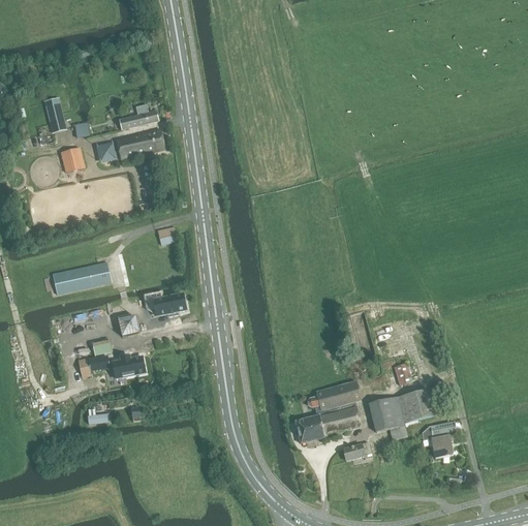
[(51,131),(66,127),(59,97),(43,101),(51,131)]
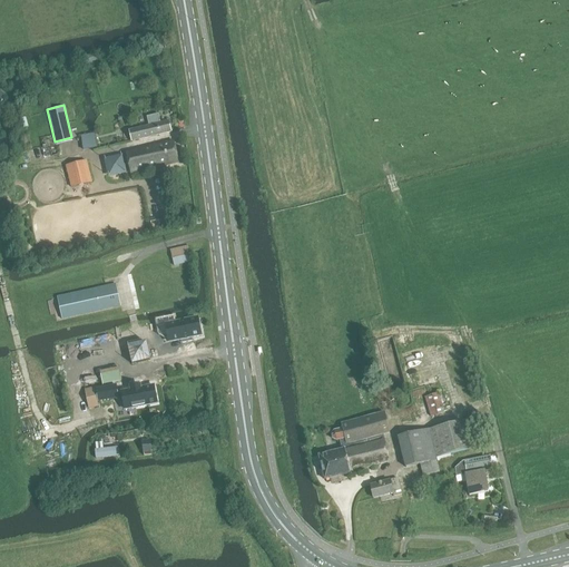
[(131,139),(170,129),(167,118),(159,119),(157,110),(145,114),(147,123),(128,127),(131,139)]
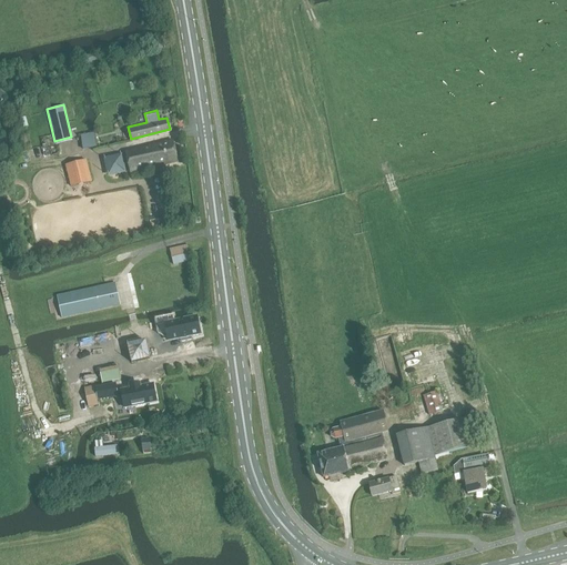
[(93,130),(80,132),(82,147),(95,144),(93,130)]
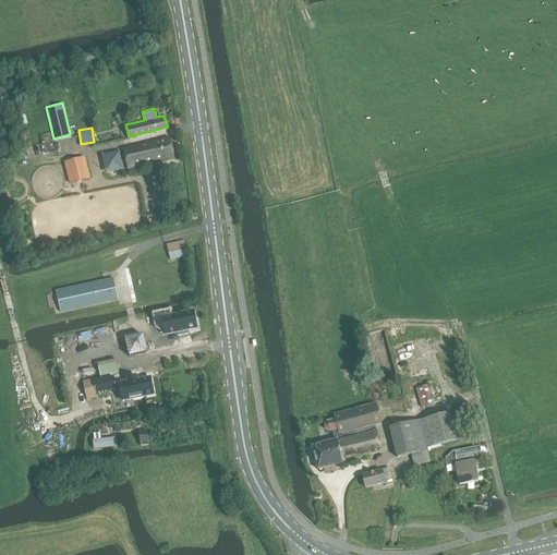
[(128,167),(173,156),(168,135),(122,146),(128,167)]
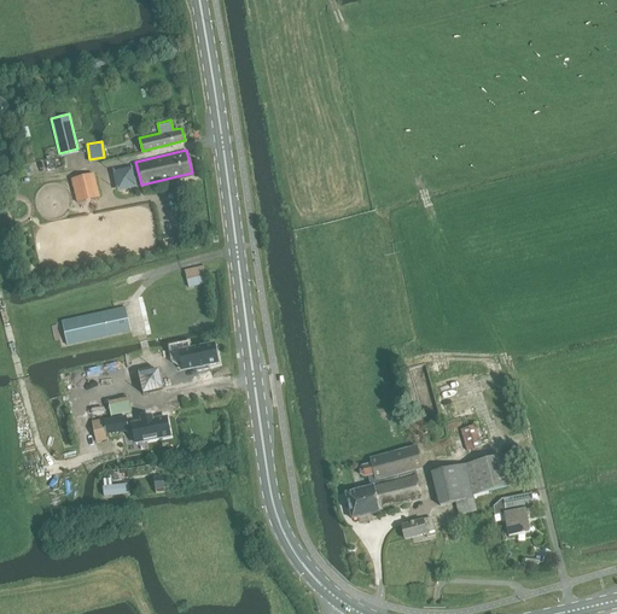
[(116,189),(137,183),(132,164),(111,169),(116,189)]
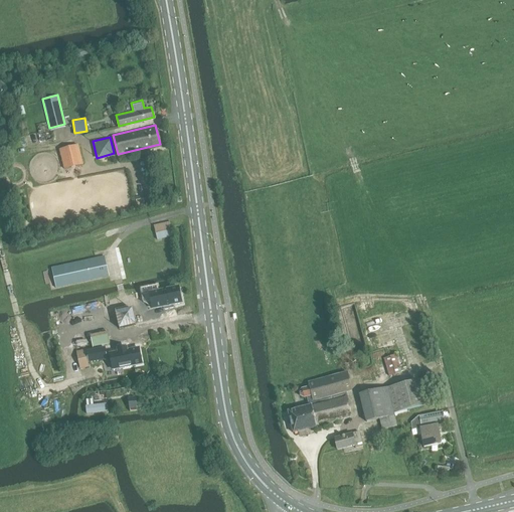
[(82,161),(82,159),(78,143),(60,148),(64,166),(82,161)]
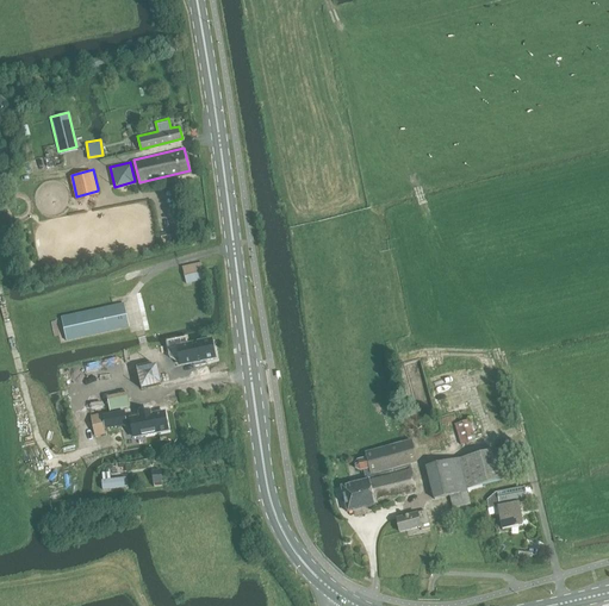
[(184,273),(203,268),(200,260),(181,263),(184,273)]
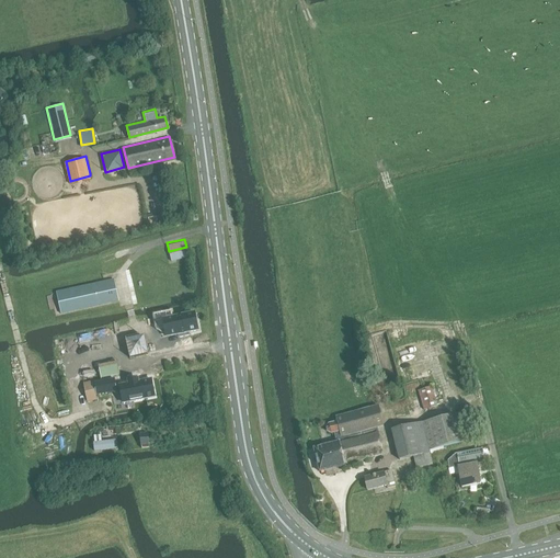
[(60,310),(118,298),(114,276),(55,289),(60,310)]
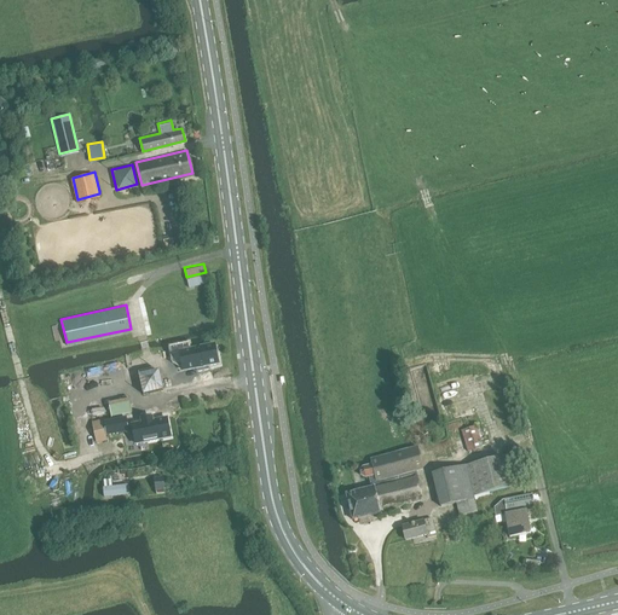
[(214,342),(179,349),(183,369),(196,365),(197,369),(207,366),(207,364),(218,361),(214,342)]
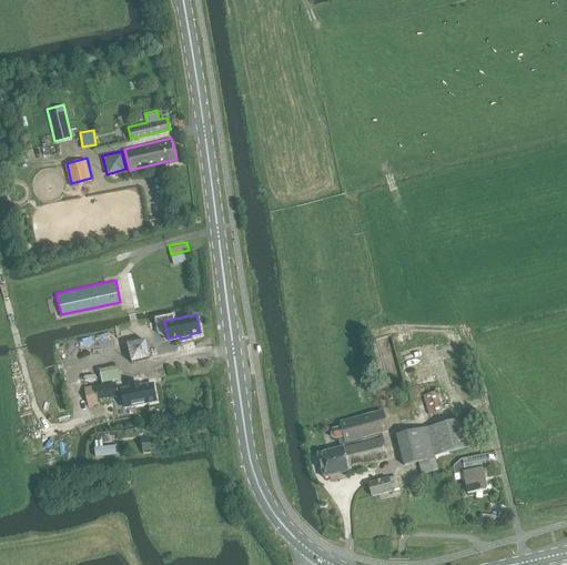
[(145,339),(127,342),(131,360),(149,356),(145,339)]
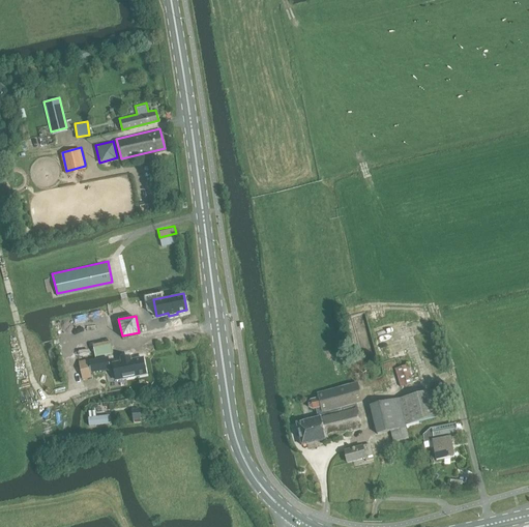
[(95,354),(112,350),(108,334),(91,338),(95,354)]
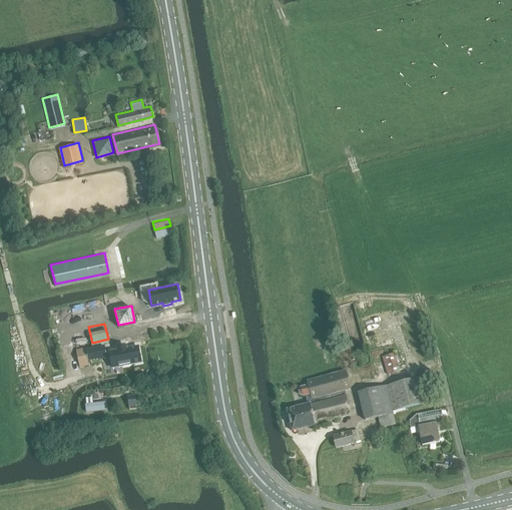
[(104,343),(86,347),(88,358),(106,354),(104,343)]
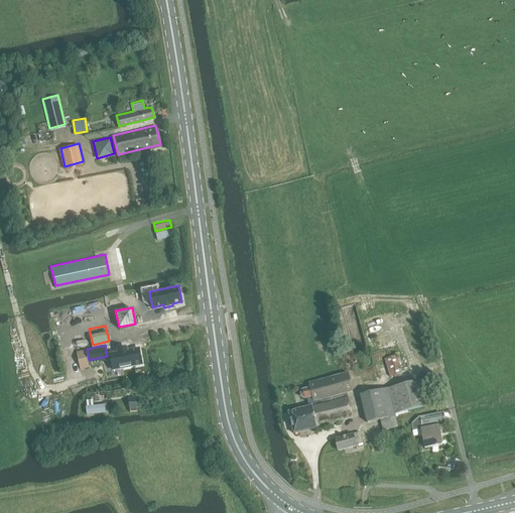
[(118,350),(109,352),(112,368),(142,363),(139,347),(127,349),(126,345),(117,347),(118,350)]
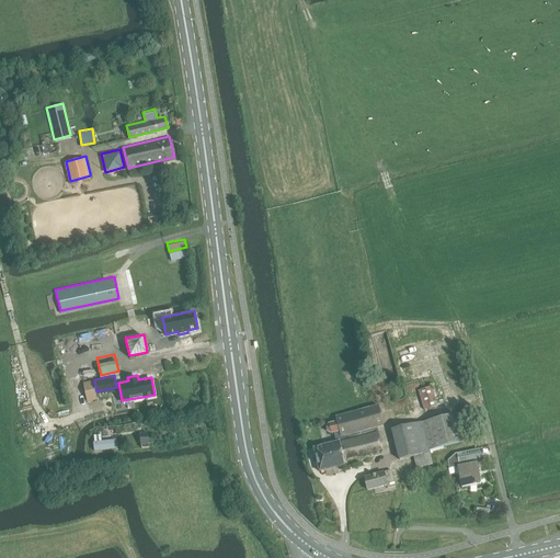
[(93,379),(83,382),(87,398),(96,397),(93,379)]
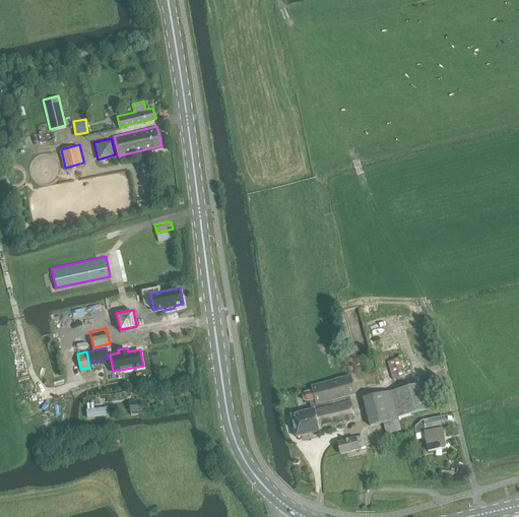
[(392,377),(403,375),(398,357),(387,359),(392,377)]
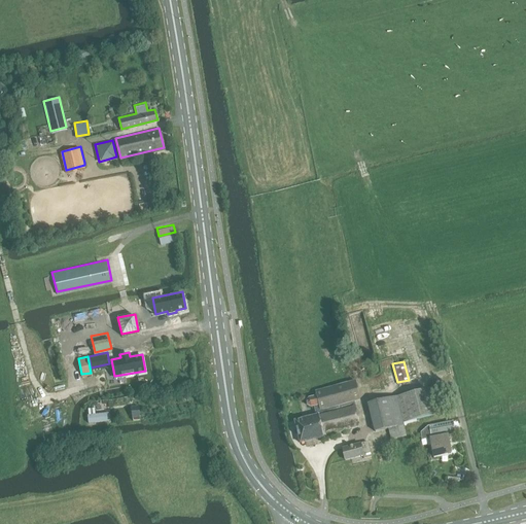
[(355,407),(354,399),(359,398),(354,379),(322,386),(328,414),(355,407)]
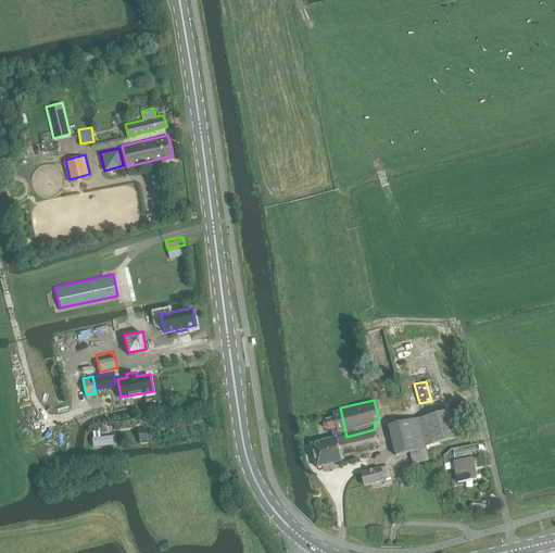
[(340,407),(331,410),(333,415),(326,417),(323,420),(324,425),(328,427),(330,427),(332,436),(335,436),(336,439),(347,437),(340,407)]
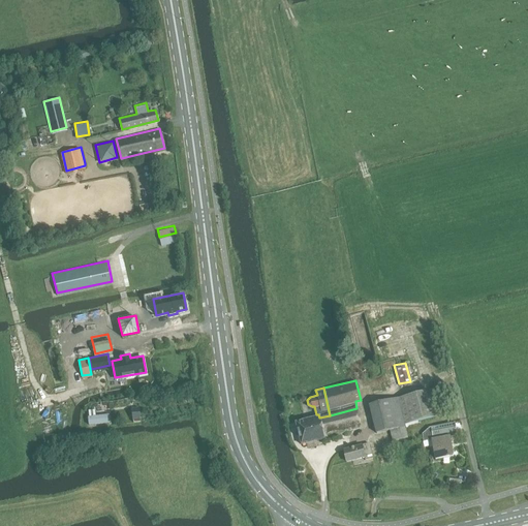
[(404,422),(435,414),(429,389),(369,402),(376,431),(390,428),(393,440),(408,436),(404,422)]
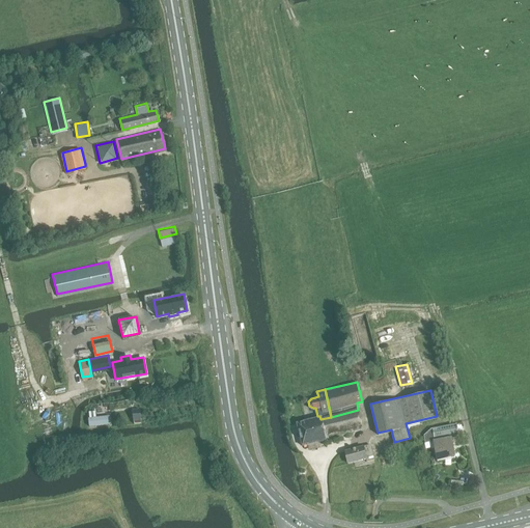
[(318,440),(325,439),(325,437),(362,428),(358,410),(331,417),(321,419),(319,416),(317,416),(313,417),(318,440)]
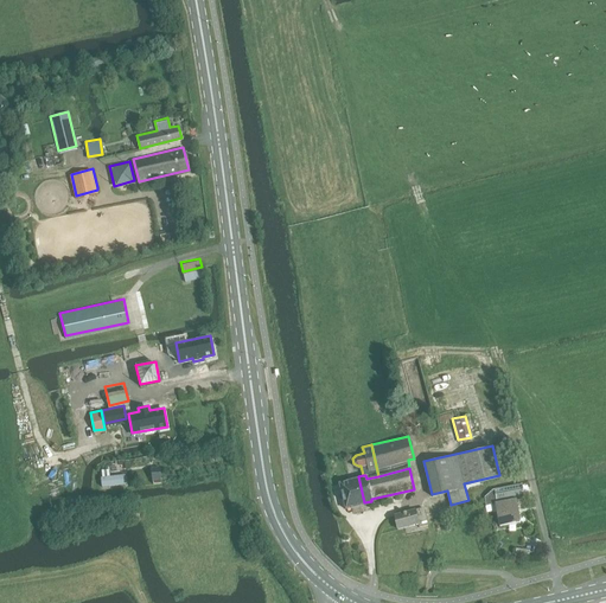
[(102,483),(102,485),(123,482),(122,474),(120,474),(120,469),(103,470),(103,476),(99,476),(99,483),(102,483)]
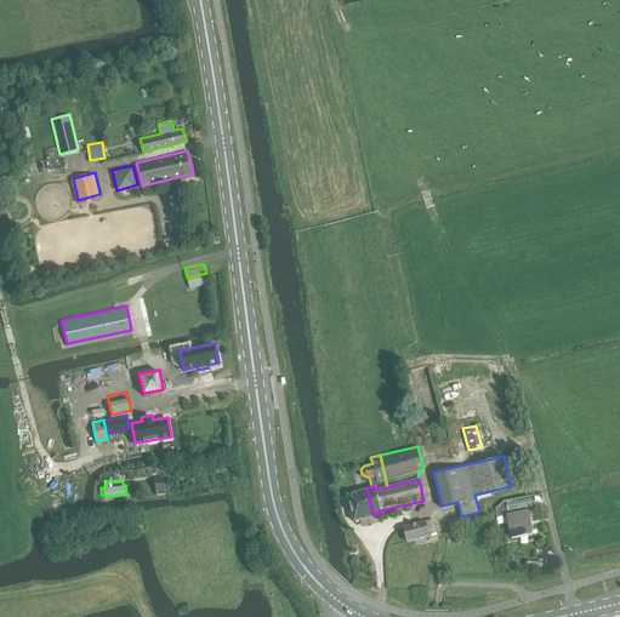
[(367,487),(347,492),(353,519),(373,514),(367,487)]
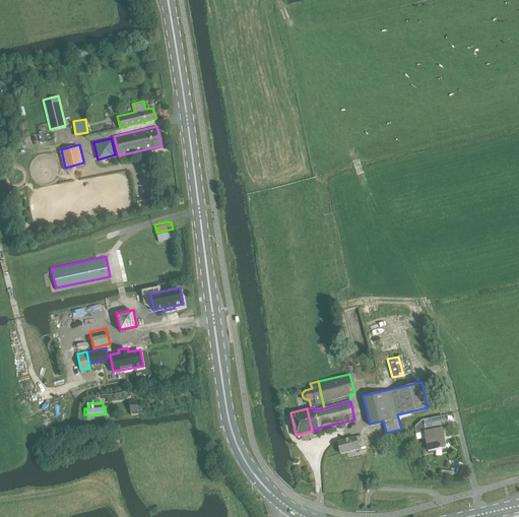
[(429,450),(446,446),(441,425),(448,423),(445,412),(420,418),(414,424),(416,433),(424,431),(429,450)]
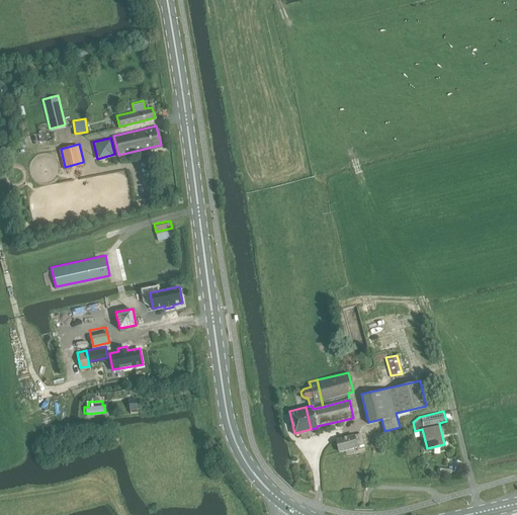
[(356,448),(363,446),(360,432),(353,434),(356,445),(356,448)]
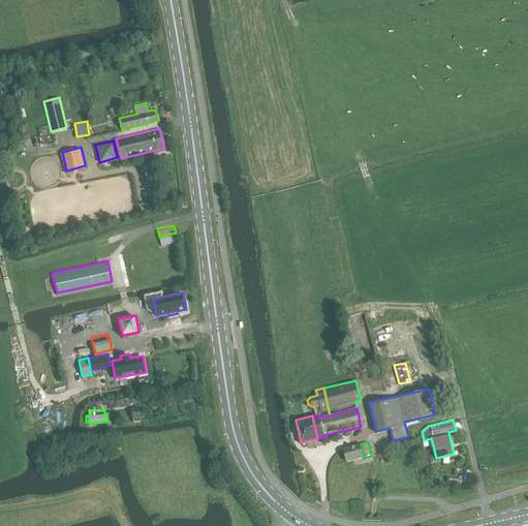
[(361,443),(343,447),(345,460),(364,455),(361,443)]
